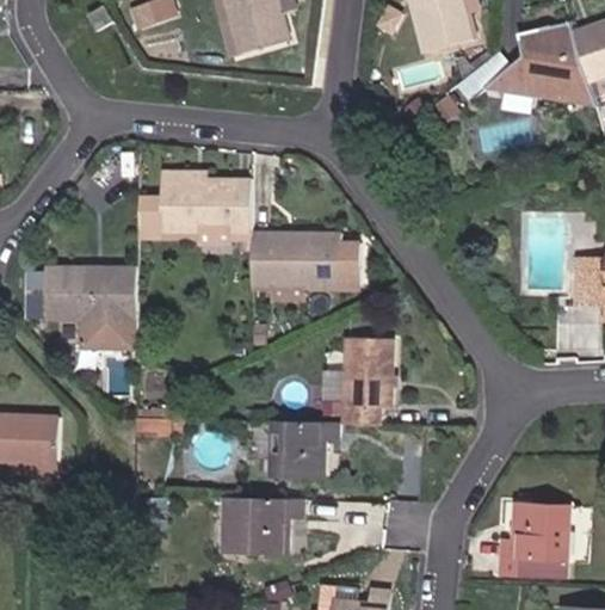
[(172,17),(166,0),(148,0),(130,7),(137,29),(172,17)]
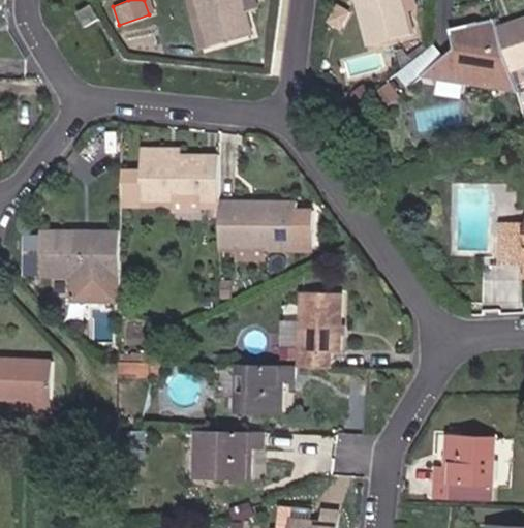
[(251,34),(244,10),(241,11),(237,0),(184,0),(199,49),(251,34)]
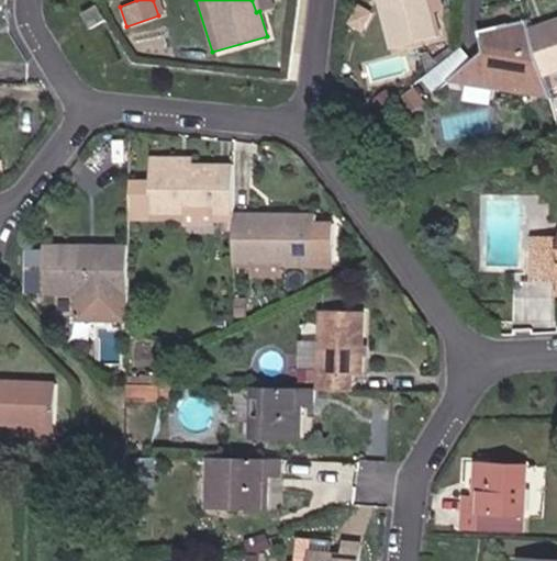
[(427,11),(424,0),(375,0),(388,48),(437,35),(431,10),(427,11)]
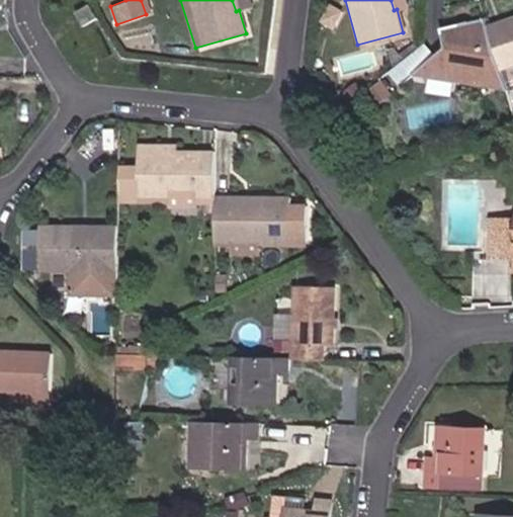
[(405,7),(402,0),(391,0),(394,10),(397,9),(405,7)]
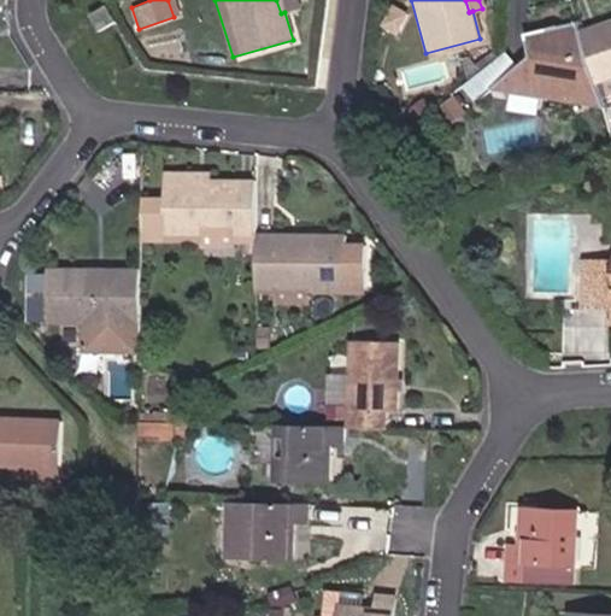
[(95,31),(112,21),(103,4),(84,15),(95,31)]
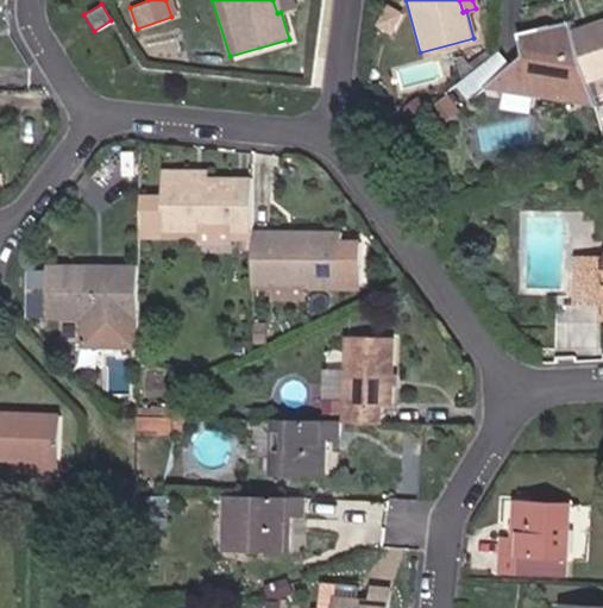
[(388,29),(396,14),(387,8),(378,23),(388,29)]
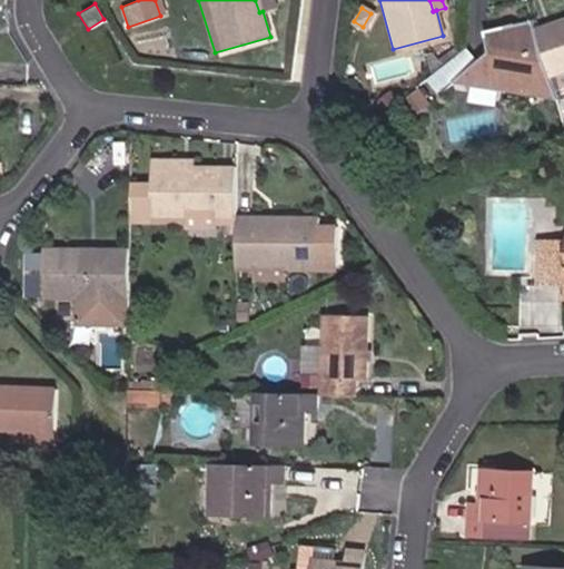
[(532,29),(530,19),(481,30),(486,51),(475,60),(448,81),(555,99),(547,76),(532,29)]
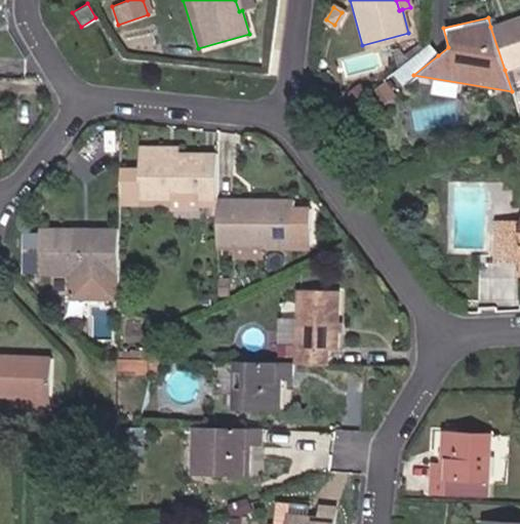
[(519,64),(519,19),(506,25),(505,22),(490,27),(505,70),(519,64)]
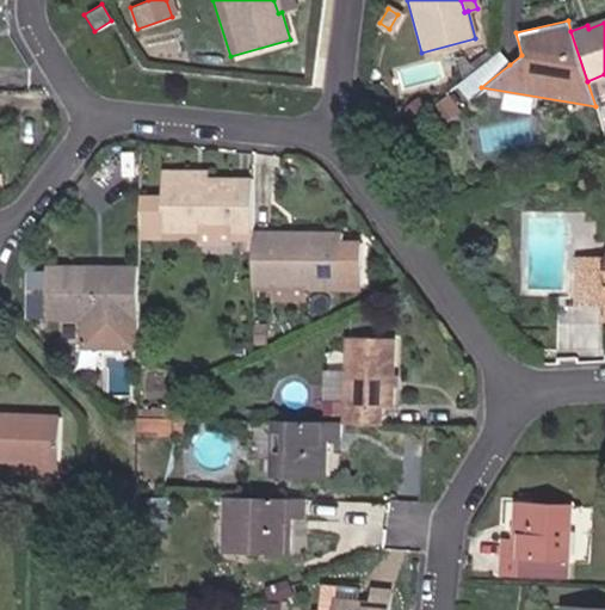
[(481,87),(510,65),(498,50),(455,84),(467,99),(481,87)]
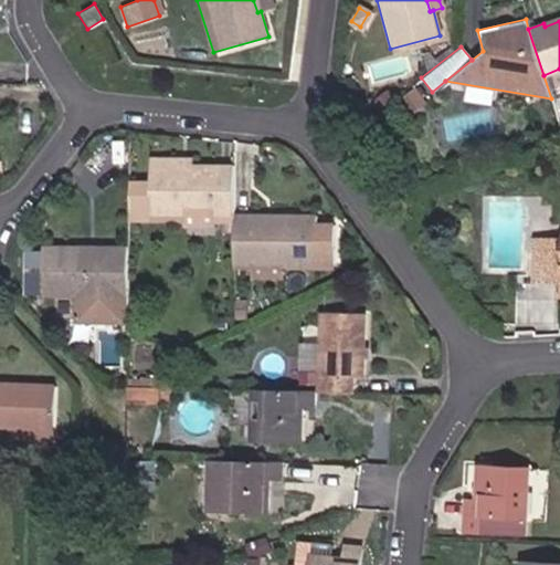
[(425,103),(413,86),(397,98),(410,115),(425,103)]
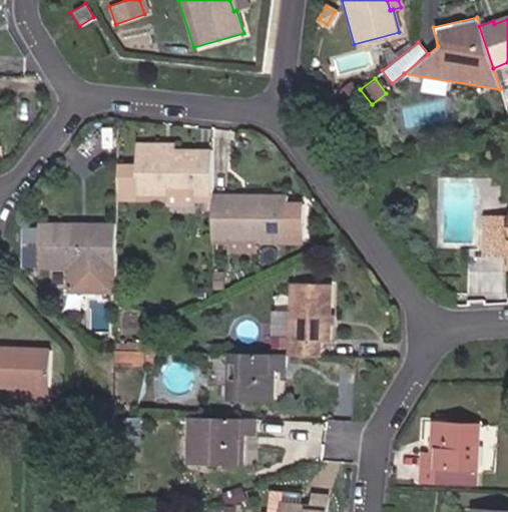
[(173,149),(173,143),(134,143),(133,149),(157,149),(157,152),(194,152),(194,149),(173,149)]
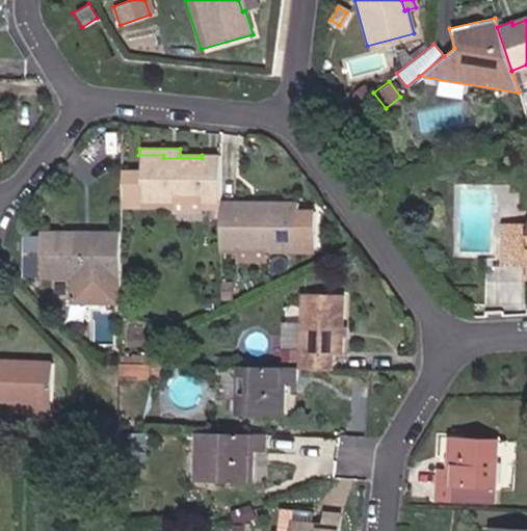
[(217,202),(218,155),(202,155),(202,158),(163,158),(163,155),(138,155),(138,173),(128,173),(127,203),(169,203),(169,209),(169,212),(200,212),(200,209),(200,203),(217,203),(217,202)]
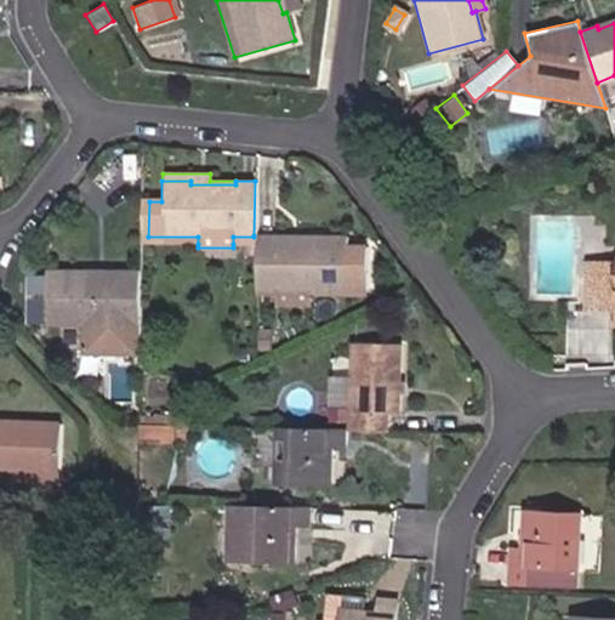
[(148,237),(149,202),(142,202),(141,244),(198,244),(198,237),(148,237)]
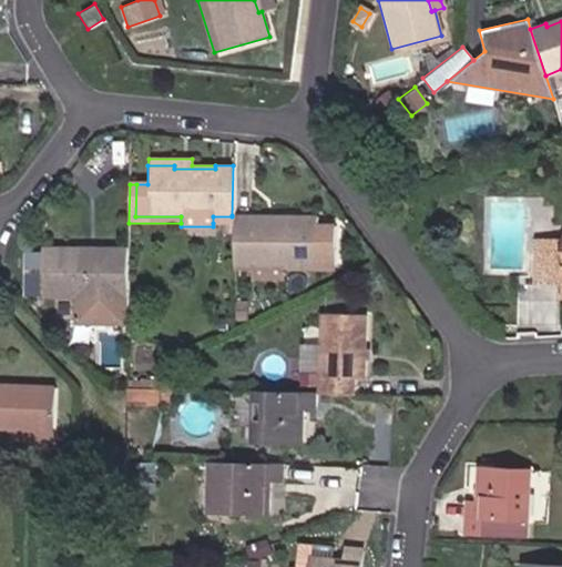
[(333,266),(334,224),(316,224),(316,216),(289,215),(289,219),(248,219),(248,215),(232,215),(232,216),(232,223),(232,266),(248,266),(282,266),(333,266)]
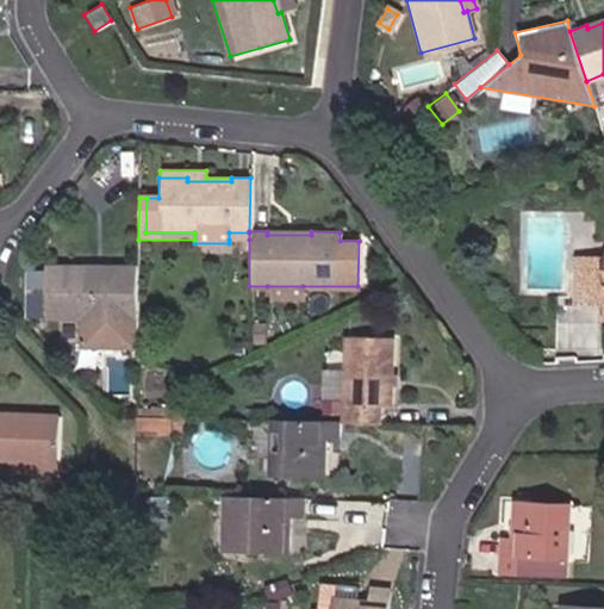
[(603,268),(603,249),(574,249),(574,268),(603,268)]
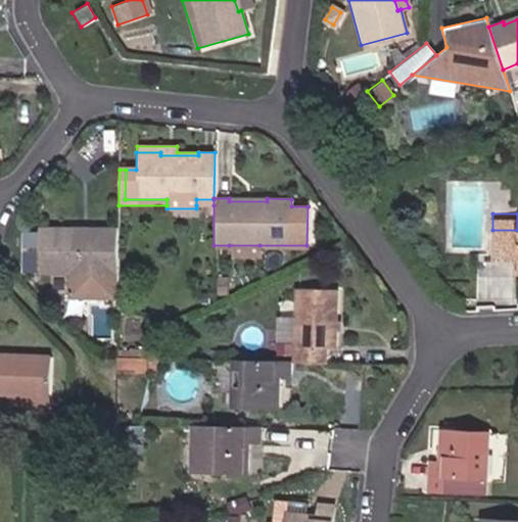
[(114,297),(115,228),(98,228),(98,231),(60,231),(60,228),(36,228),(36,273),(67,273),(67,297),(114,297)]
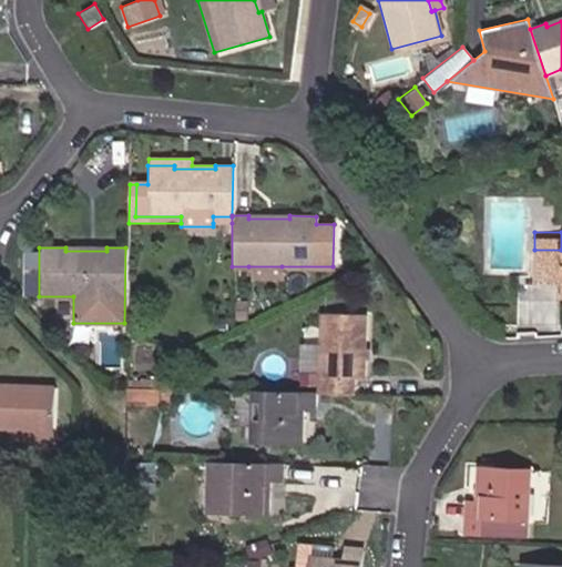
[(561,250),(534,250),(534,281),(561,281),(561,296),(561,250)]
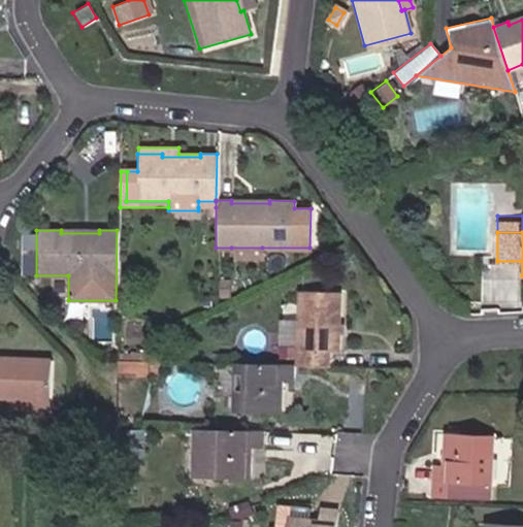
[(262,260),(262,248),(231,248),(231,260),(262,260)]
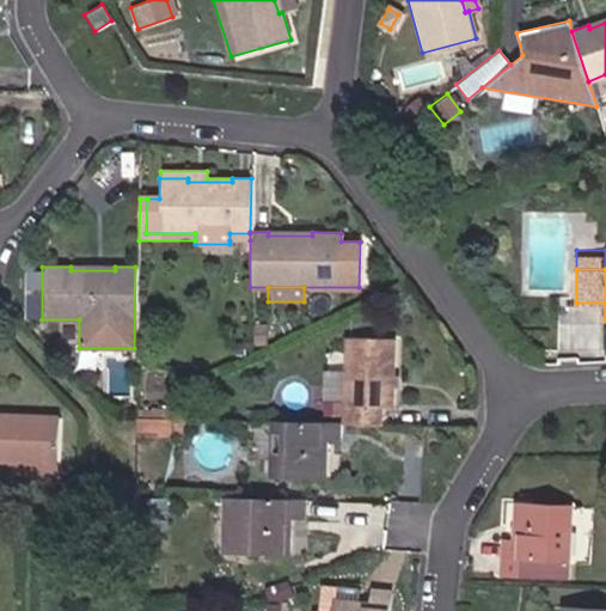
[(263,342),(263,325),(252,325),(252,342),(263,342)]
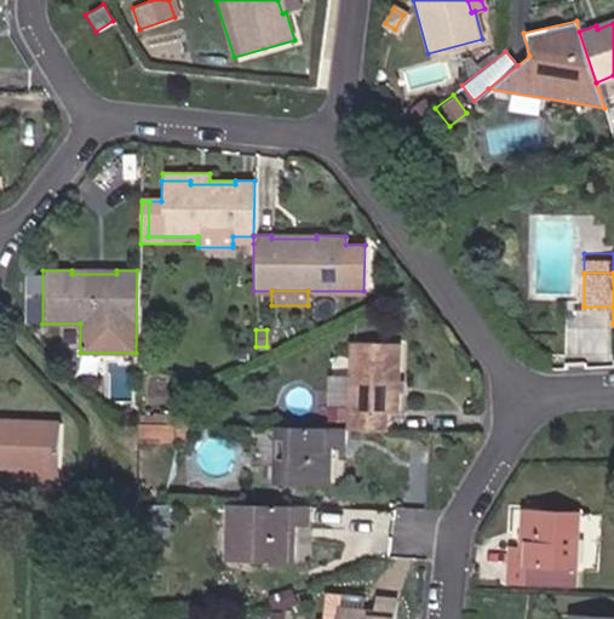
[(395,412),(397,343),(349,342),(346,429),(384,430),(385,412),(395,412)]
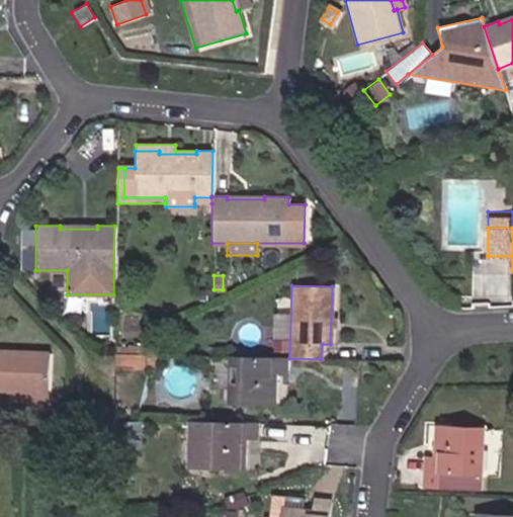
[(49,392),(50,352),(0,350),(0,390),(9,391),(49,392)]
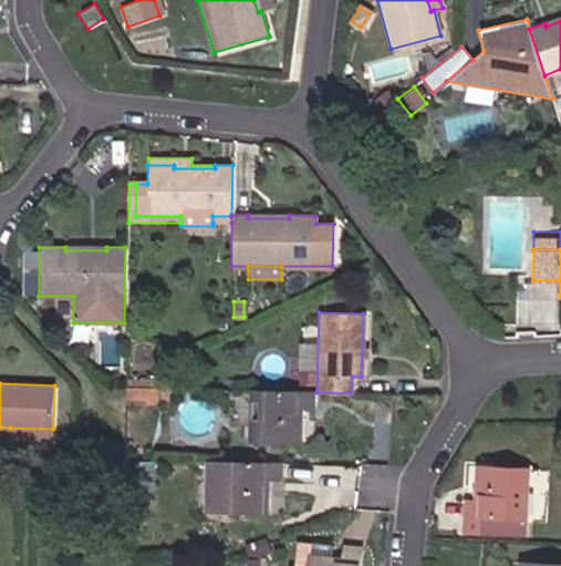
[(157,401),(157,388),(124,388),(124,400),(157,401)]
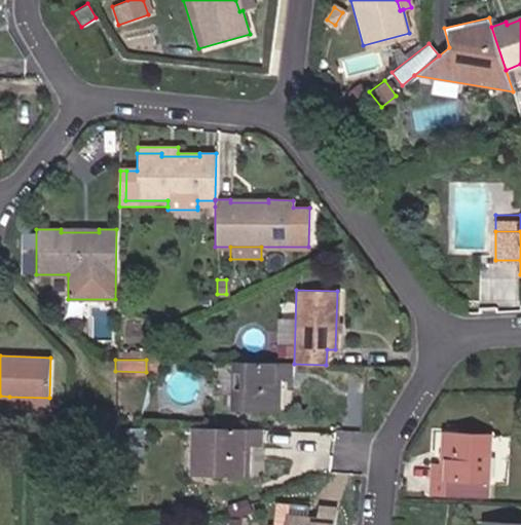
[(158,372),(159,361),(146,360),(146,372),(158,372)]
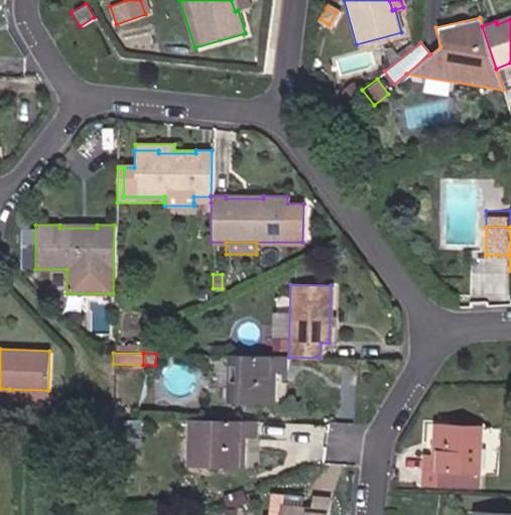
[(273,402),(274,372),(284,372),(285,357),(228,356),(228,357),(227,378),(226,401),(273,402)]
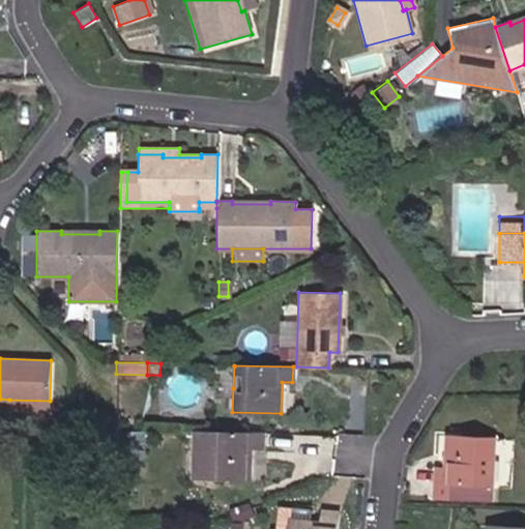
[(233,388),(234,366),(220,366),(219,387),(233,388)]
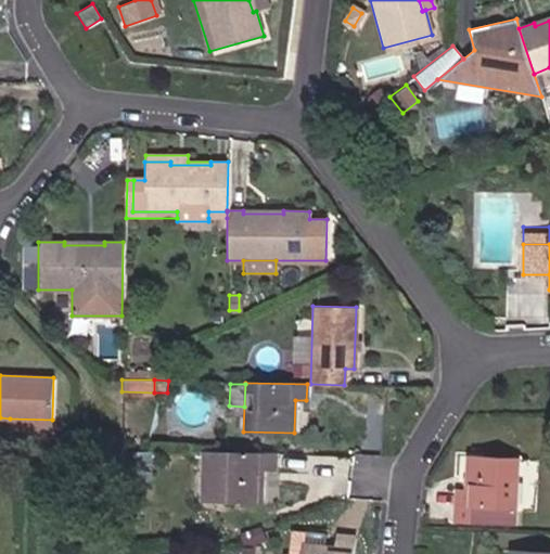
[(51,432),(52,420),(10,419),(9,429),(51,432)]
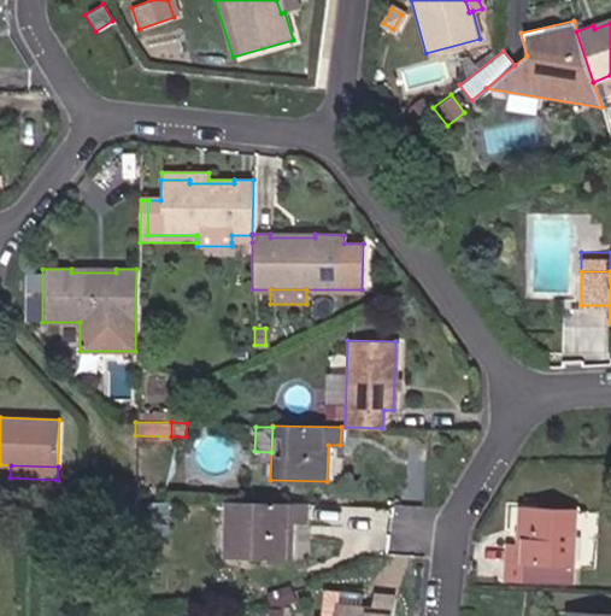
[(164,527),(164,500),(134,500),(134,526),(164,527)]
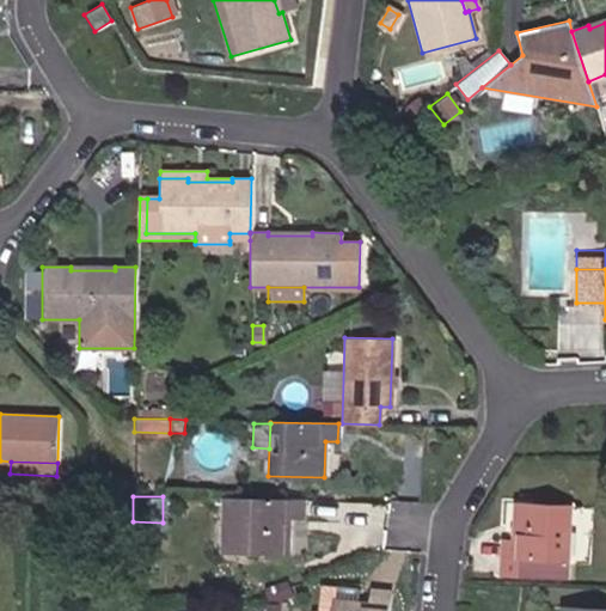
[(287,555),(288,518),(301,518),(303,501),(225,499),(222,554),(287,555)]
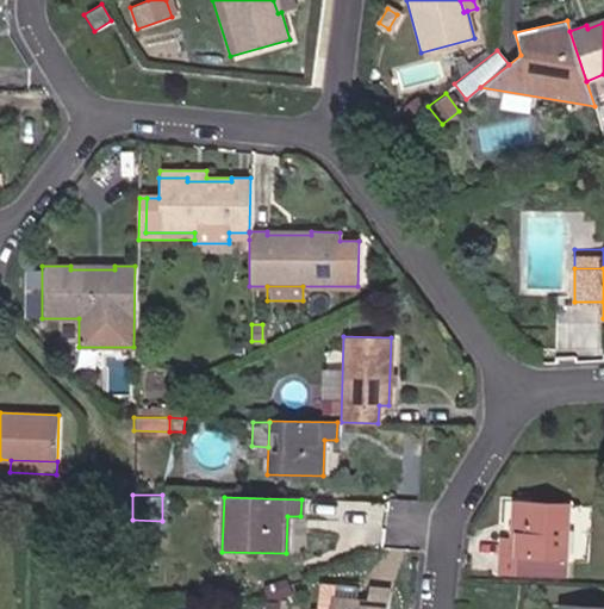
[(565,559),(567,503),(511,501),(510,538),(498,538),(497,572),(555,576),(556,558),(565,559)]
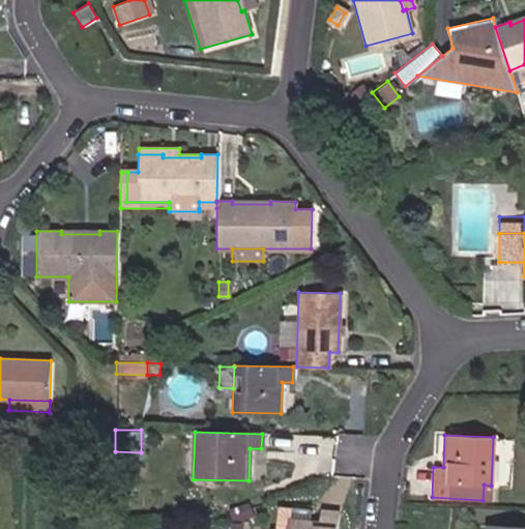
[(334,528),(337,511),(323,510),(322,522),(288,519),(287,528),(273,528),(269,528),(334,528)]
